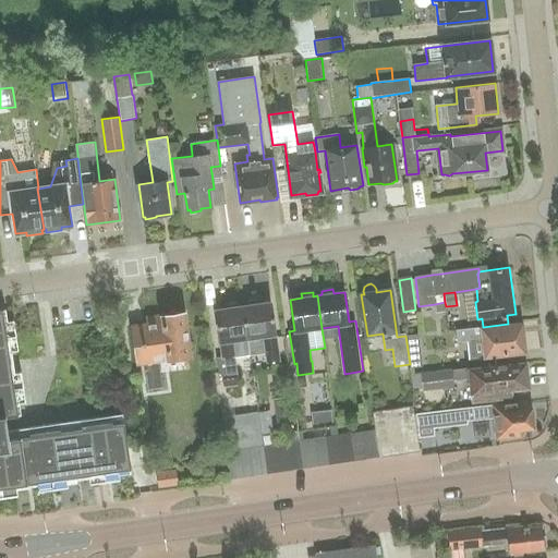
[(247,305),(243,306),(250,353),(266,351),(267,363),(279,361),(270,302),(259,304),(258,300),(247,301),(247,305)]
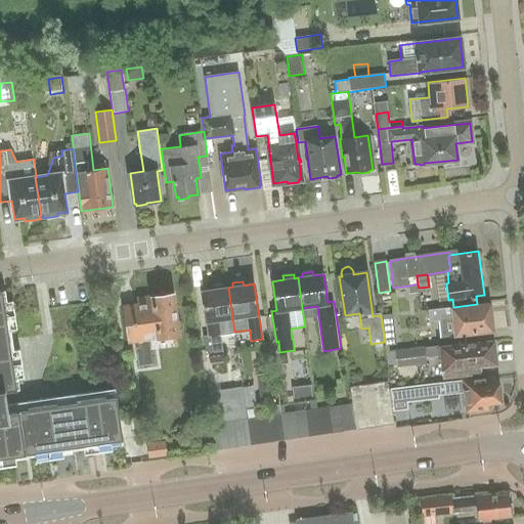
[(223,360),(218,319),(232,317),(234,332),(228,288),(224,288),(223,284),(213,286),(213,290),(203,291),(209,336),(204,336),(206,351),(208,351),(210,362),(223,360)]
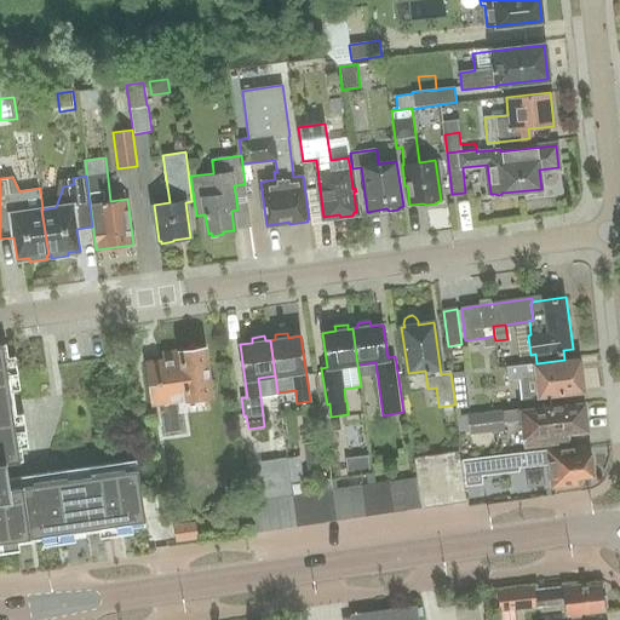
[(484,348),(495,345),(495,340),(494,336),(483,338),(484,348)]
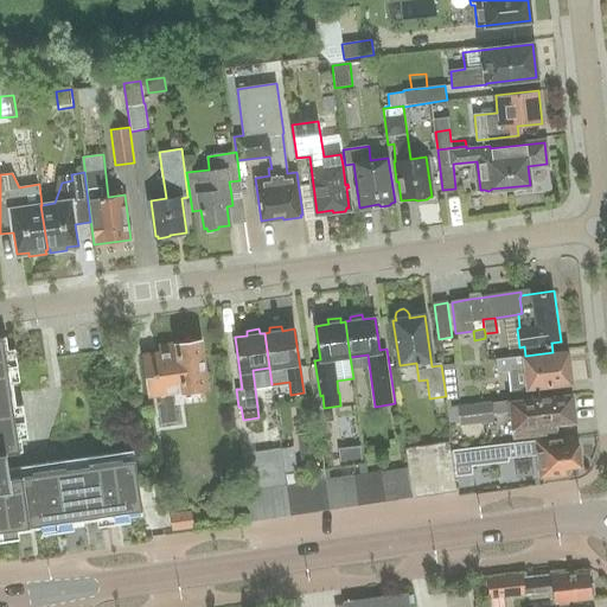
[(129,511),(142,510),(134,449),(8,468),(6,454),(20,452),(18,439),(29,436),(24,404),(13,407),(10,382),(20,381),(16,349),(5,350),(4,337),(0,337),(0,540),(19,537),(18,528),(42,524),(43,534),(74,530),(72,519),(97,516),(98,526),(131,522),(129,511)]
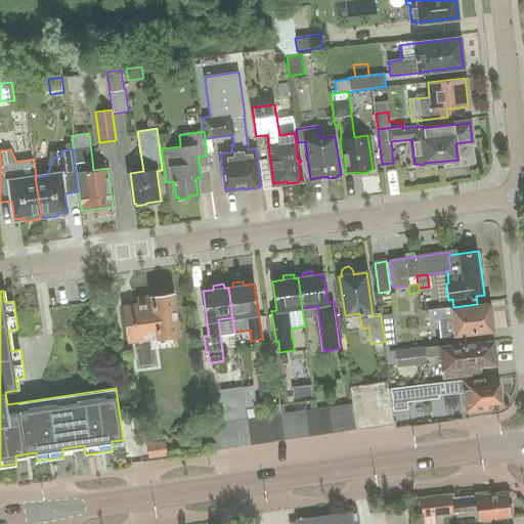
[(173,294),(168,295),(166,293),(164,293),(161,293),(159,294),(158,296),(144,298),(145,303),(124,306),(129,342),(138,341),(139,348),(137,348),(139,365),(153,363),(148,339),(179,335),(179,332),(182,329),(180,320),(177,318),(173,294)]
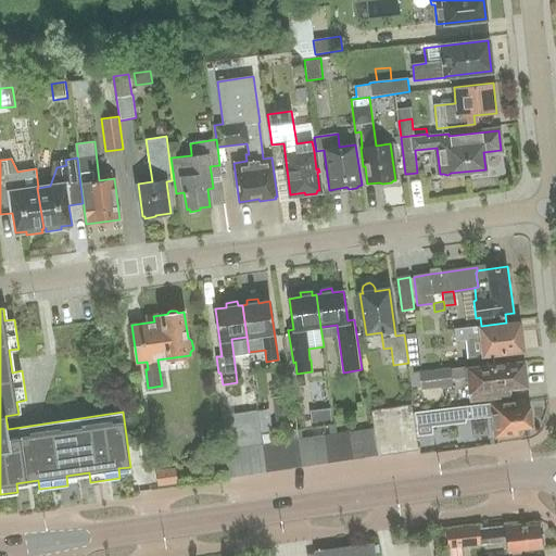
[(455,329),(456,341),(466,340),(469,362),(522,355),(518,323),(497,325),(497,324),(481,326),(455,329)]
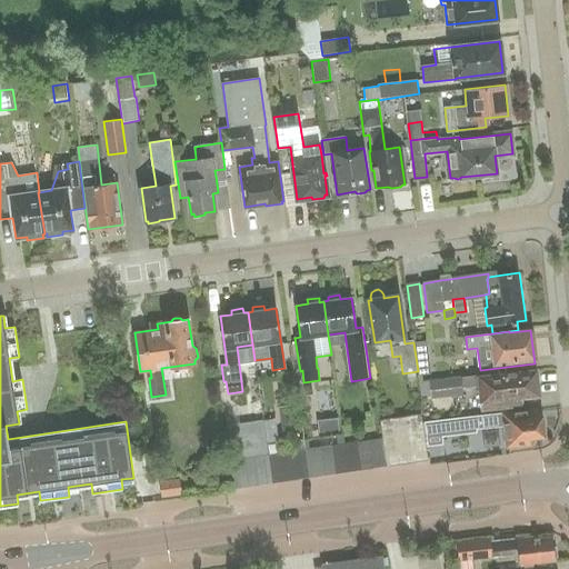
[(428,358),(426,341),(415,342),(417,359),(428,358)]
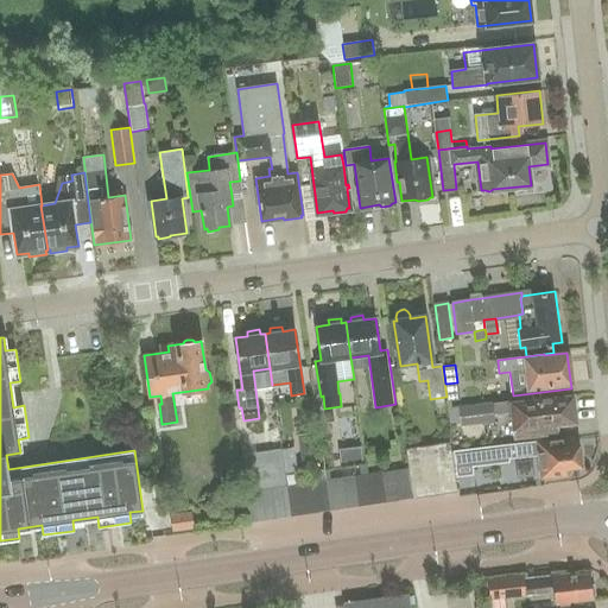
[(524,399),(496,403),(480,404),(481,416),(517,412),(517,409),(524,407),(525,416),(518,417),(520,432),(527,432),(527,436),(557,434),(556,425),(576,423),(572,396),(524,401),(524,399)]
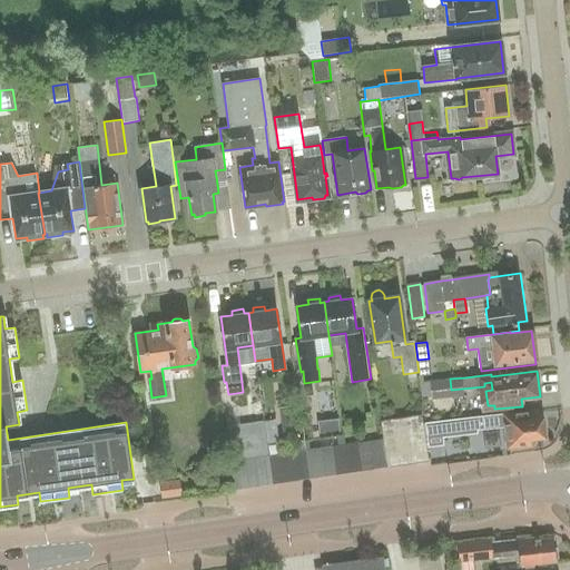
[(295,376),(284,376),(285,394),(297,393),(295,376)]
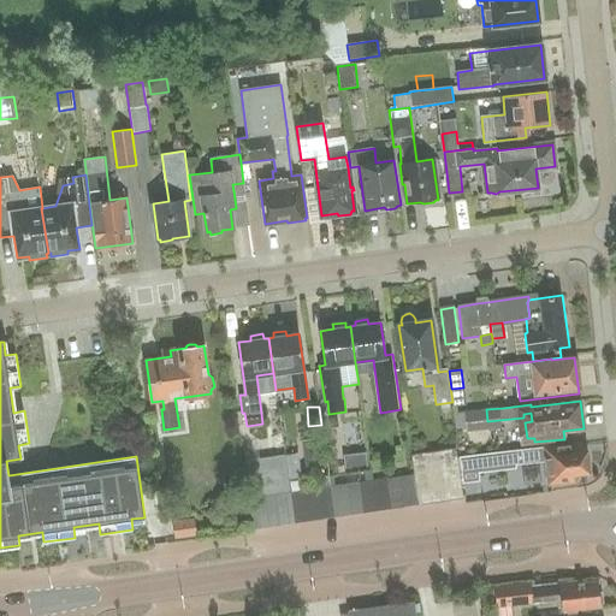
[(485,425),(484,410),(465,412),(467,427),(485,425)]
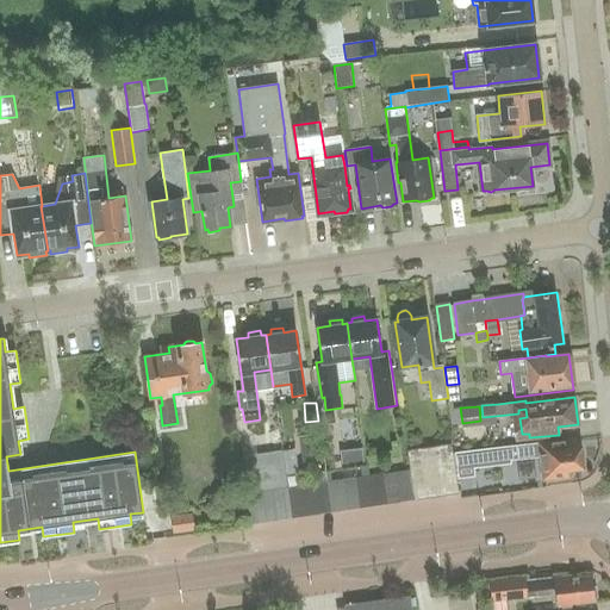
[(304,466),(321,465),(318,434),(302,436),(304,466)]
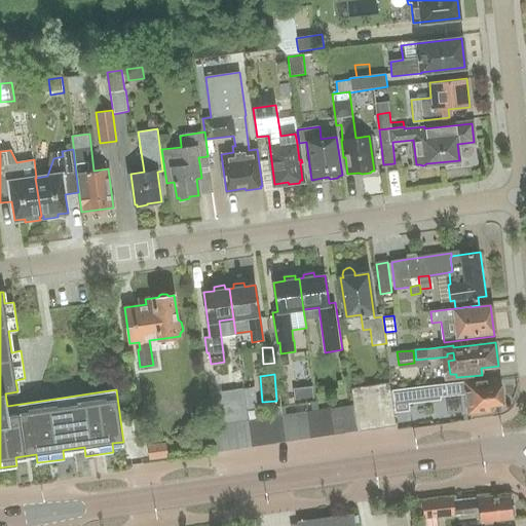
[(489,405),(502,403),(500,380),(486,381),(486,380),(466,382),(466,381),(445,384),(447,397),(461,395),(460,391),(466,391),(470,413),(489,410),(489,405)]
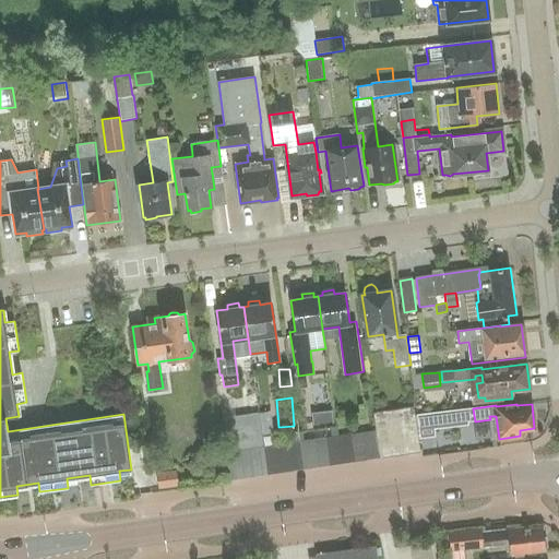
[(414,407),(401,409),(406,452),(420,450),(414,407)]
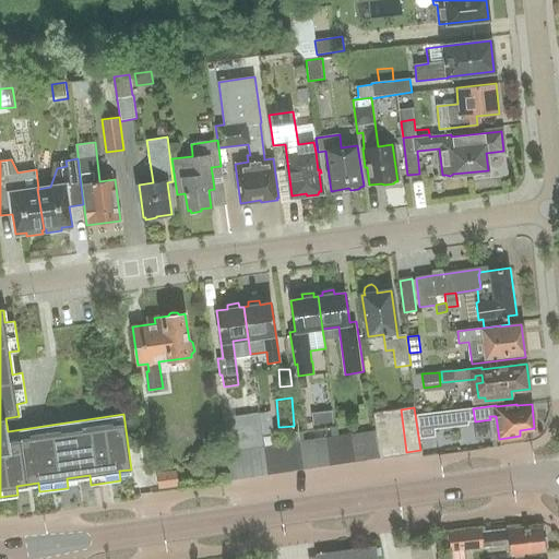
[(406,452),(401,409),(387,411),(393,454),(406,452)]
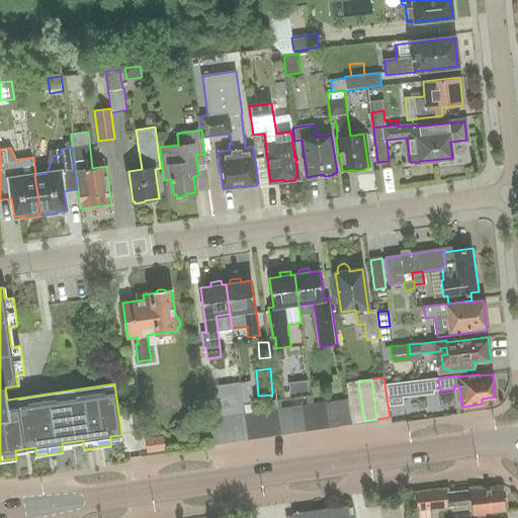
[(432,392),(431,379),(401,383),(403,396),(432,392)]
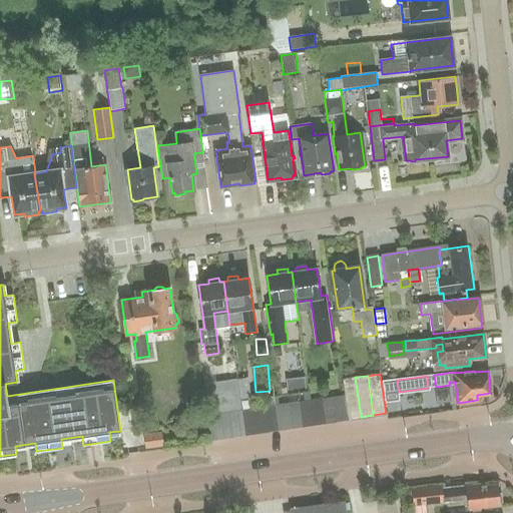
[(361,417),(355,377),(343,379),(345,396),(348,419),(361,417)]
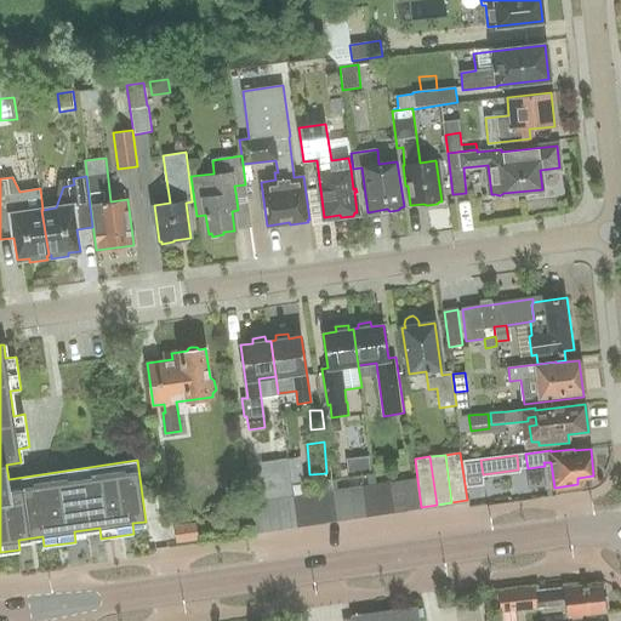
[(347,459),(348,476),(370,474),(369,457),(347,459)]
